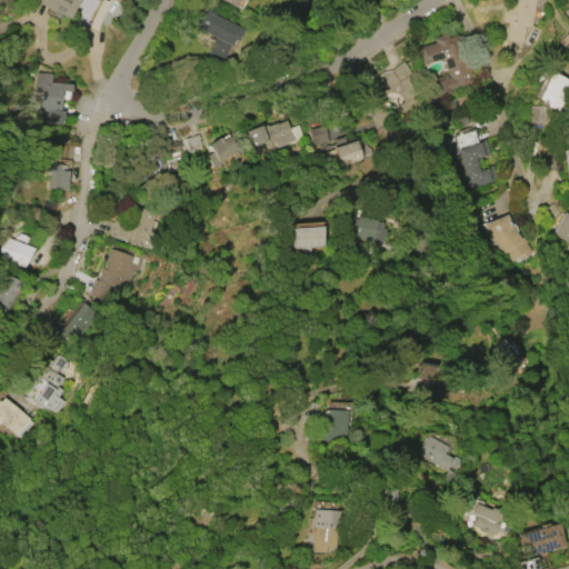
[(76,0),(67,19),(31,0),(76,0)]
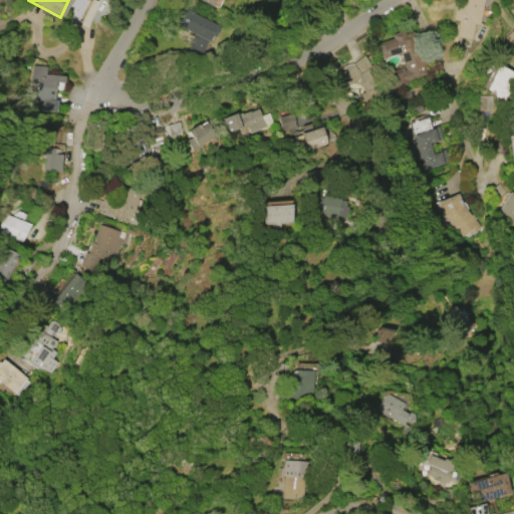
[(484,0),(480,25),(476,24),(473,39),(455,36),(458,22),(452,20),(455,5),(460,6),(461,0),(484,0)]
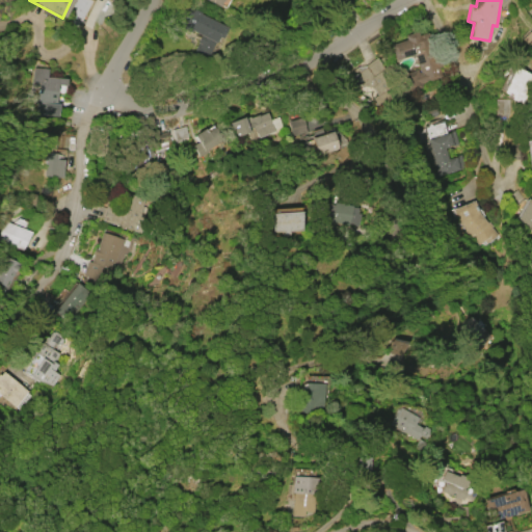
[(227,28),(218,44),(215,43),(207,58),(192,51),(201,35),(191,30),(190,32),(181,27),(183,25),(179,23),(187,7),(194,11),(194,10),(200,12),(198,14),(227,28)]
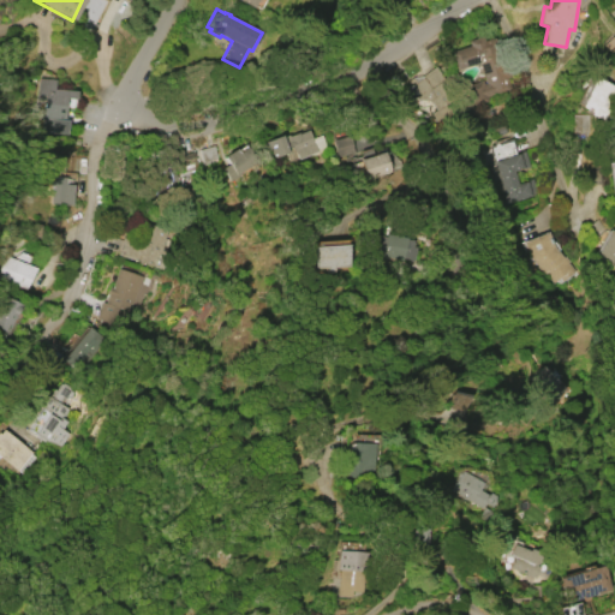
[(451,52),(470,46),(469,41),(482,36),(484,41),(494,37),(500,55),(506,54),(513,76),(507,78),(511,88),(488,95),(490,102),(470,109),(463,87),(482,81),(483,84),(485,83),(478,63),(457,70),(451,52)]
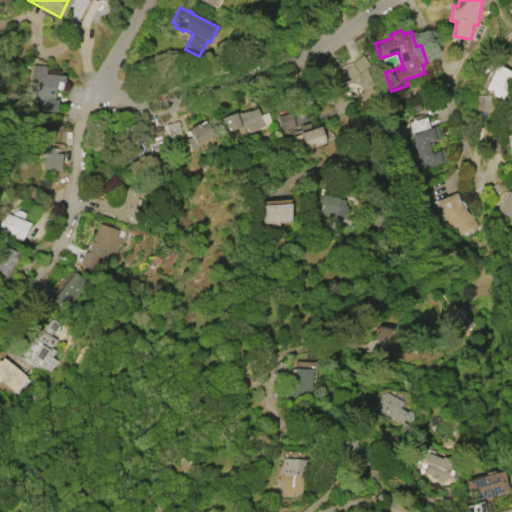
[(350,63),(360,56),(368,67),(366,69),(380,90),(364,101),(359,94),(363,91),(358,84),(348,83),(346,80),(338,86),(332,76),(341,70),(339,69),(339,67),(343,64),(345,68),(351,64),(350,63)]
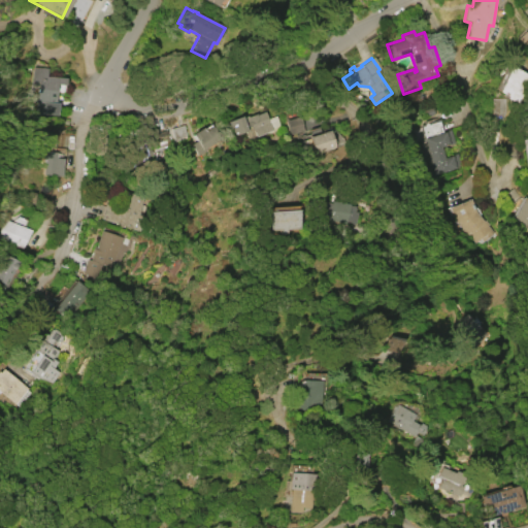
[(497,92),(509,66),(527,74),(527,83),(519,101),(516,100),(515,102),(506,98),(506,96),(497,92)]
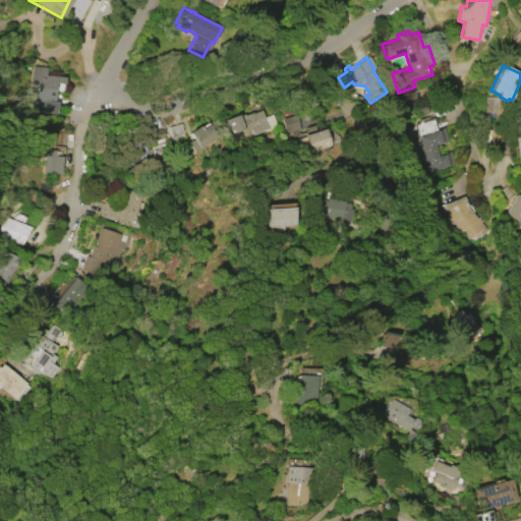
[(47,67),(47,75),(64,76),(64,83),(57,83),(56,102),(57,102),(57,114),(39,112),(41,88),(37,88),(37,90),(34,90),(34,87),(33,87),(35,66),(47,67)]
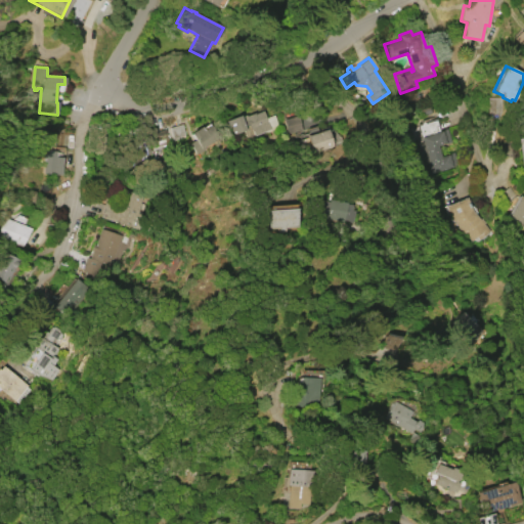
[(487,113),(500,114),(501,98),(487,97),(487,113)]
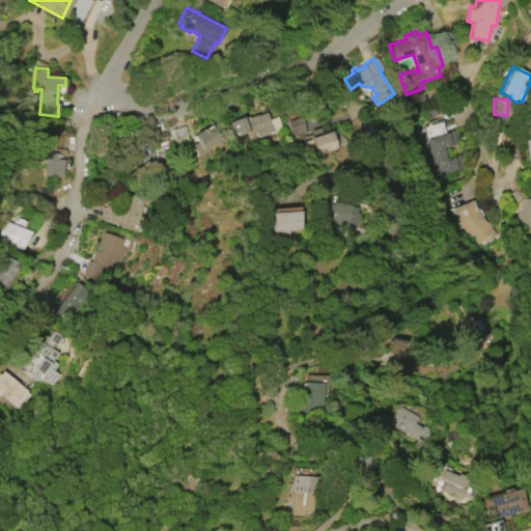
[(235,137),(229,121),(243,116),(244,118),(249,116),(249,117),(257,114),(257,115),(266,112),(274,131),(258,138),(257,137),(250,140),(247,132),(235,137)]
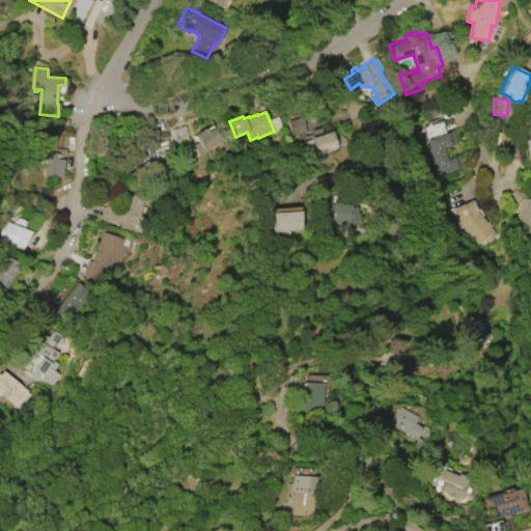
[(288,119),(289,135),(305,133),(303,117),(288,119)]
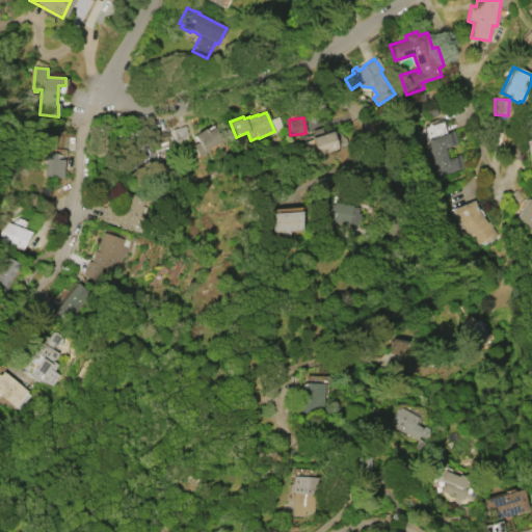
[(442,177),(424,127),(443,121),(448,133),(454,131),(458,144),(446,149),(449,159),(456,157),(462,155),(466,166),(460,168),(460,169),(442,177)]
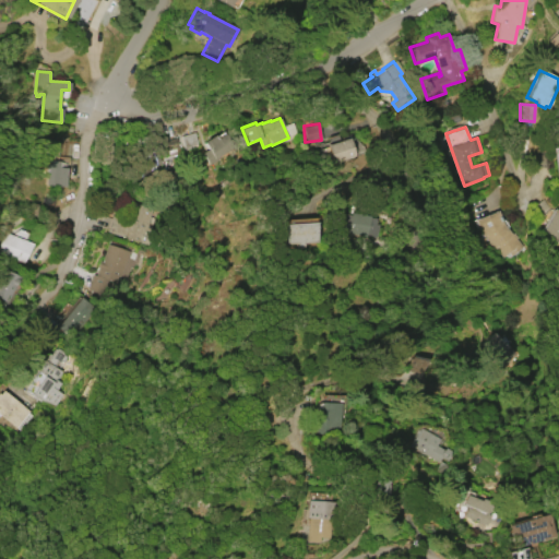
[(204,142),(214,135),(216,138),(224,133),(233,147),(218,155),(221,158),(210,165),(202,153),(209,150),(204,142)]
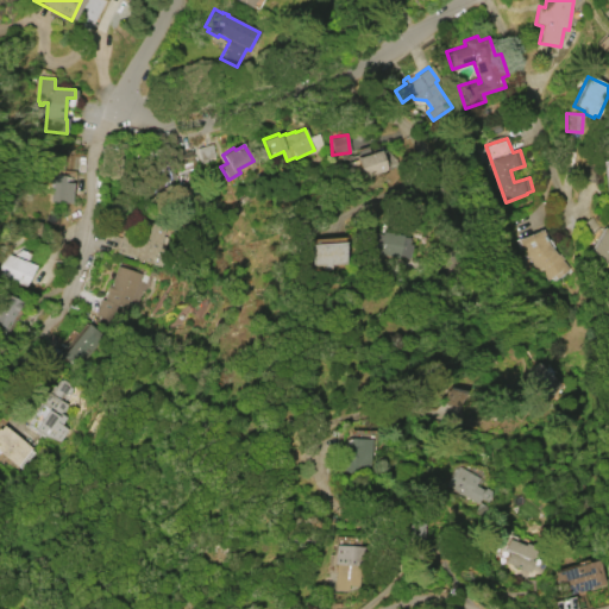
[(193,150),(175,156),(182,176),(201,169),(200,163),(215,157),(212,148),(194,155),(193,150)]
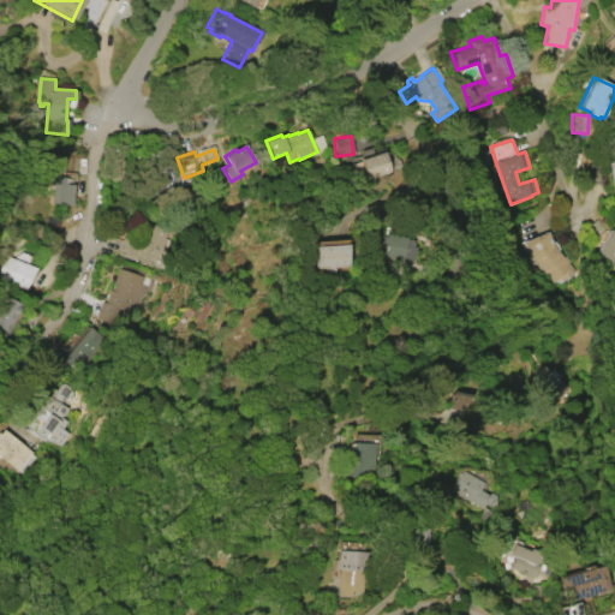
[(382,151),(382,154),(386,153),(392,167),(387,168),(388,171),(364,179),(363,175),(359,177),(354,163),(358,162),(357,160),(382,151)]
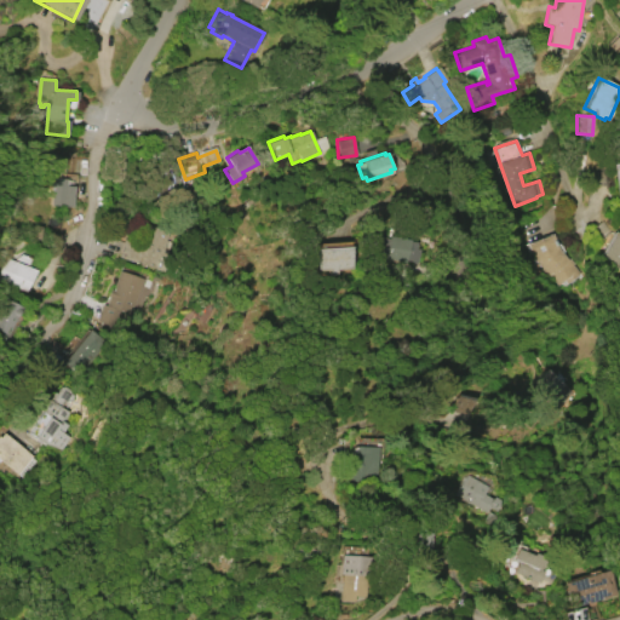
[(56,178),(68,179),(67,185),(75,187),(73,207),(53,205),(55,184),(53,184),(55,179),(56,179),(56,178)]
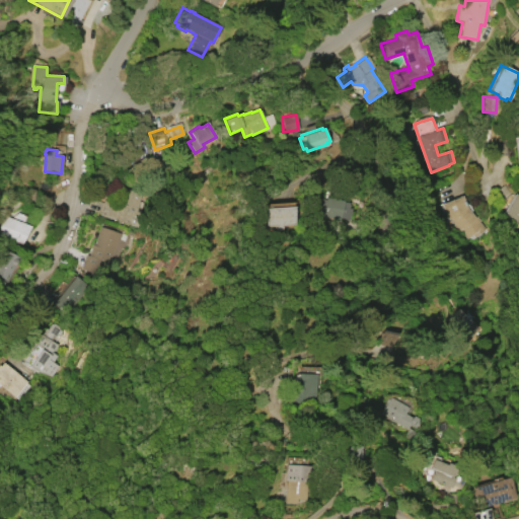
[(146,201),(119,190),(116,199),(105,195),(98,214),(135,228),(146,201)]
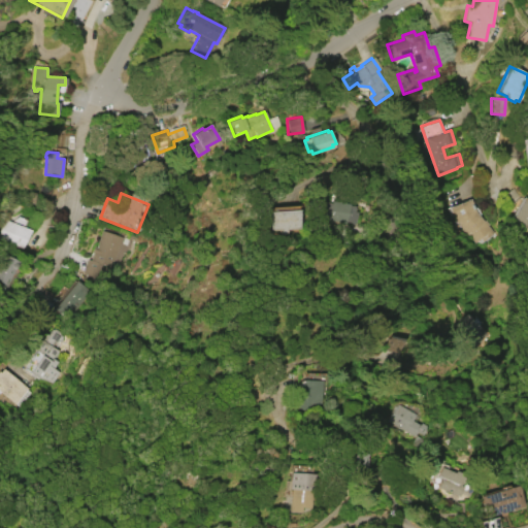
[(527,229),(512,219),(526,196),(527,197),(527,229)]
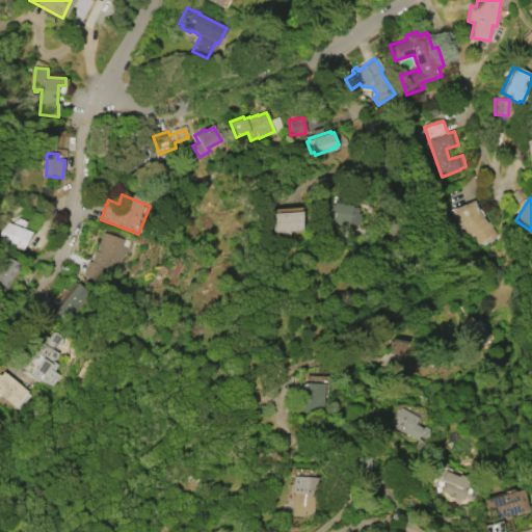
[(475,200),(483,218),(499,234),(488,243),(486,240),(481,245),(463,225),(456,210),(475,200)]
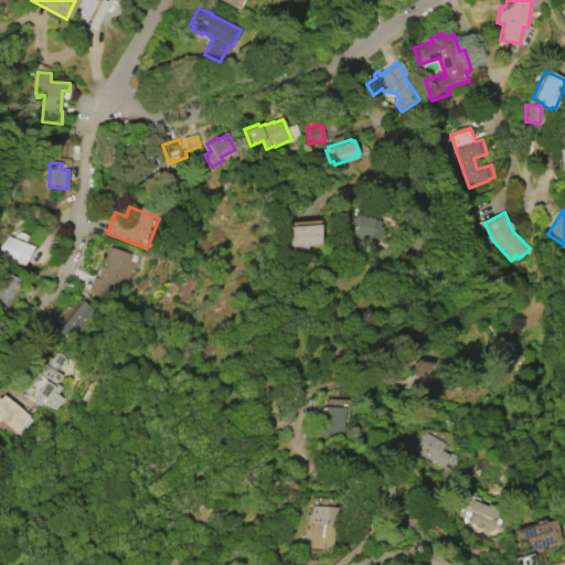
[(354,214),(374,217),(374,220),(379,221),(377,228),(382,230),(381,240),(371,237),(371,238),(351,236),(351,235),(344,234),(348,216),(353,217),(354,214)]
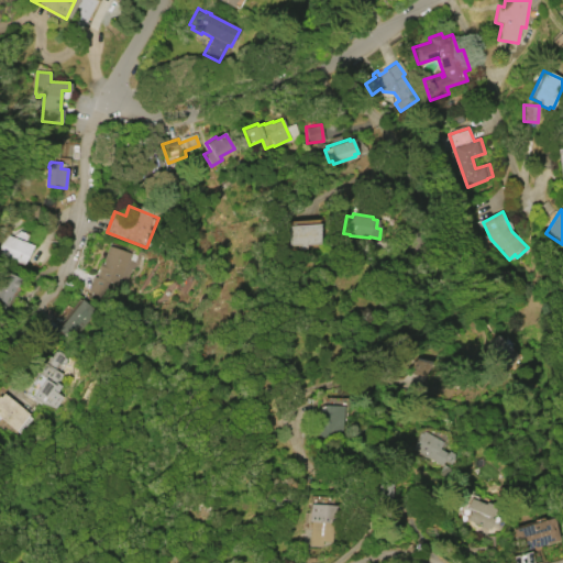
[(288,225),(319,223),(320,244),(306,245),(306,247),(290,249),(288,225)]
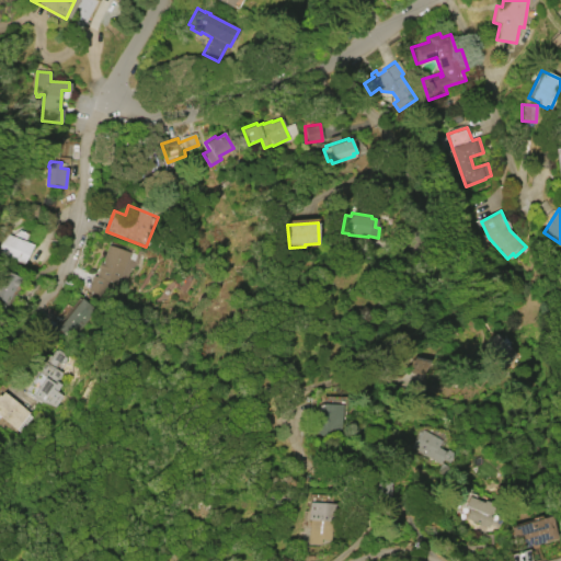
[(0,249),(8,233),(32,244),(23,263),(0,252),(0,249)]
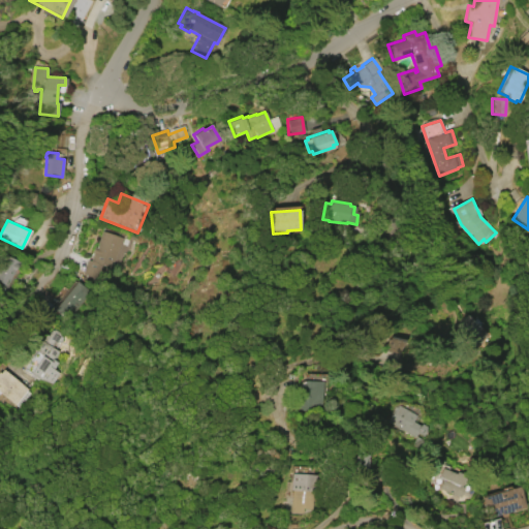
[(121,234),(98,228),(87,276),(110,282),(121,234)]
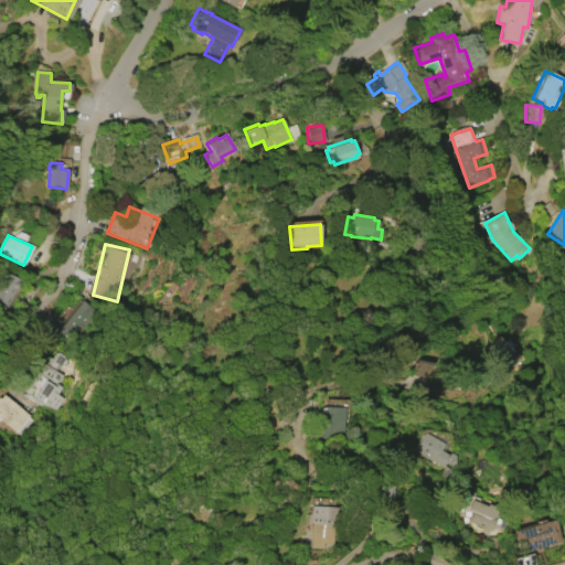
[(21,280),(9,306),(3,304),(0,309),(0,278),(3,273),(21,280)]
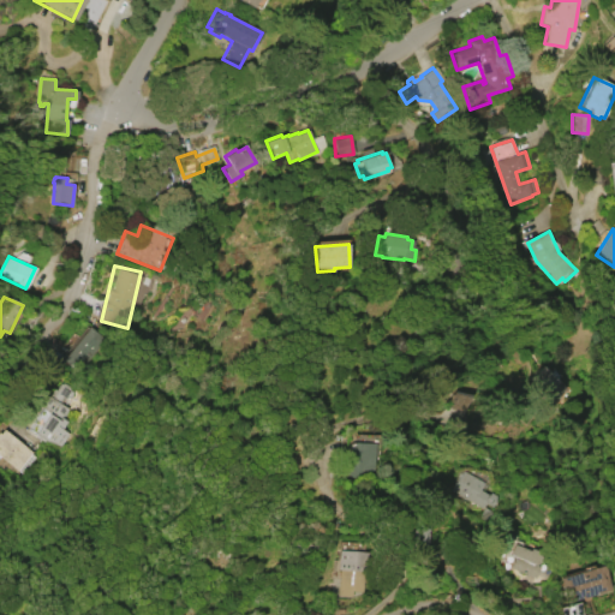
[(61,362),(85,327),(102,339),(79,374),(61,362)]
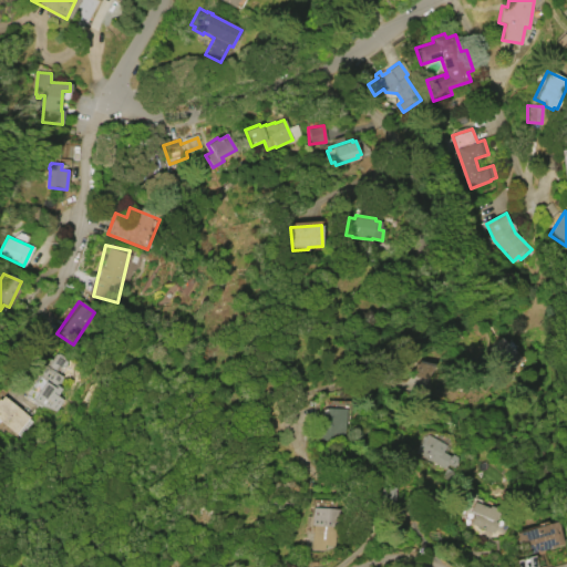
[(508,371),(486,350),(497,337),(505,344),(506,342),(514,349),(512,351),(519,358),(508,371)]
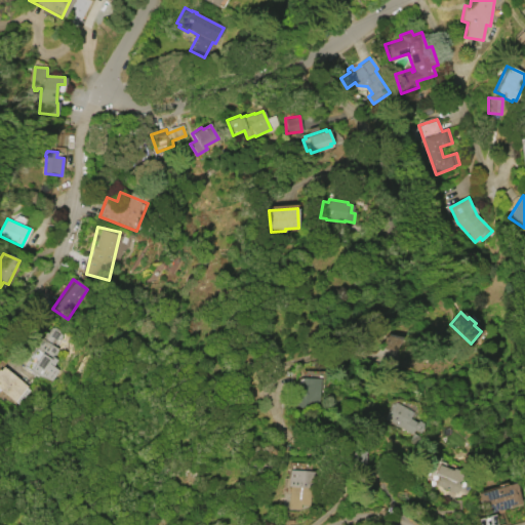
[(59,331),(58,333),(61,334),(62,339),(54,339),(51,344),(58,349),(53,357),(57,360),(53,366),(58,369),(51,380),(38,375),(30,370),(42,353),(32,347),(39,336),(42,338),(46,332),(47,333),(51,327),(52,328),(53,327),(59,331)]
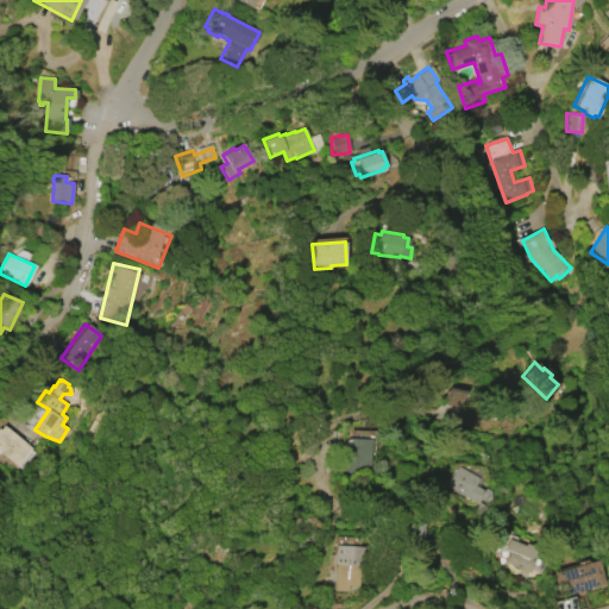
[(5,426),(33,447),(19,466),(8,457),(6,460),(1,457),(4,454),(1,452),(0,456),(0,428),(1,429),(5,426)]
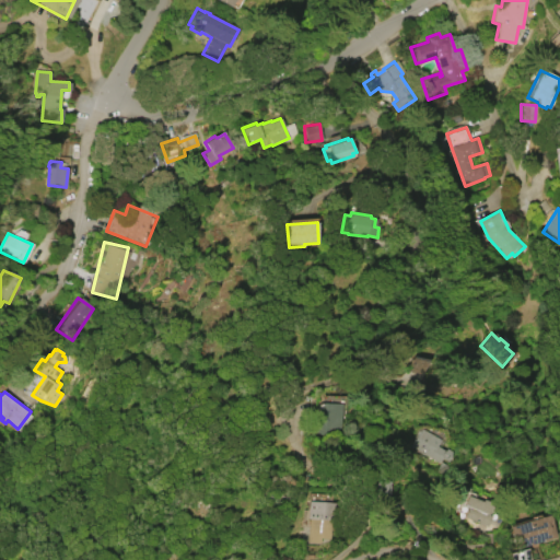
[(341,404),(340,428),(330,428),(330,435),(314,435),(314,426),(316,426),(317,408),(322,404),(341,404)]
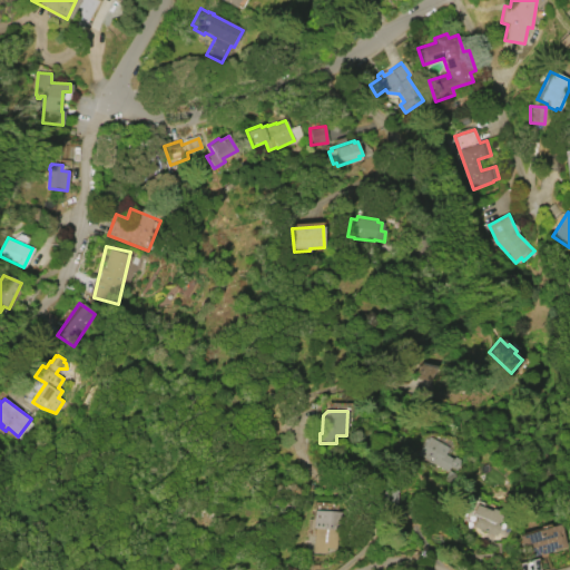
[(429,436),(448,448),(444,453),(452,459),(453,457),(462,461),(457,470),(450,467),(448,471),(419,454),(429,436)]
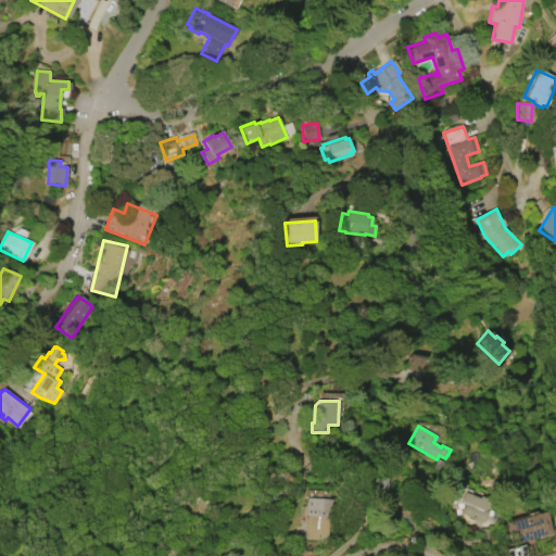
[(464,492),(489,502),(484,513),(488,514),(484,522),(462,514),(466,504),(460,502),(464,492)]
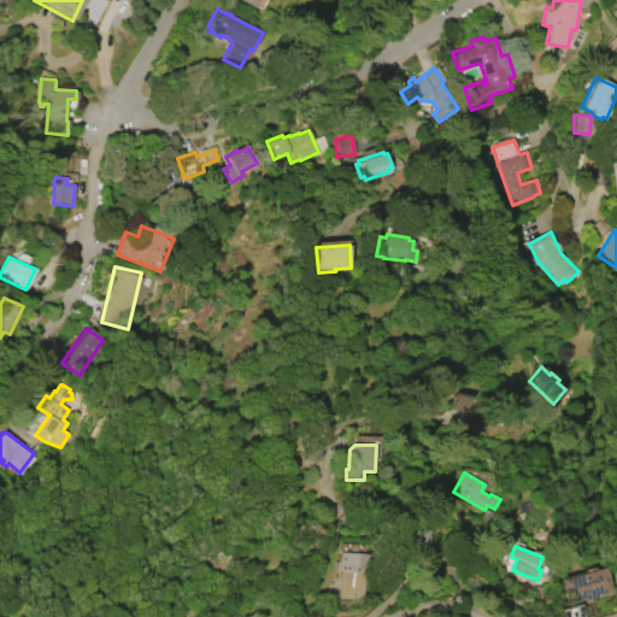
[(338,552),(366,553),(366,573),(364,573),(363,594),(351,593),(351,597),(339,597),(339,573),(338,571),(338,552)]
